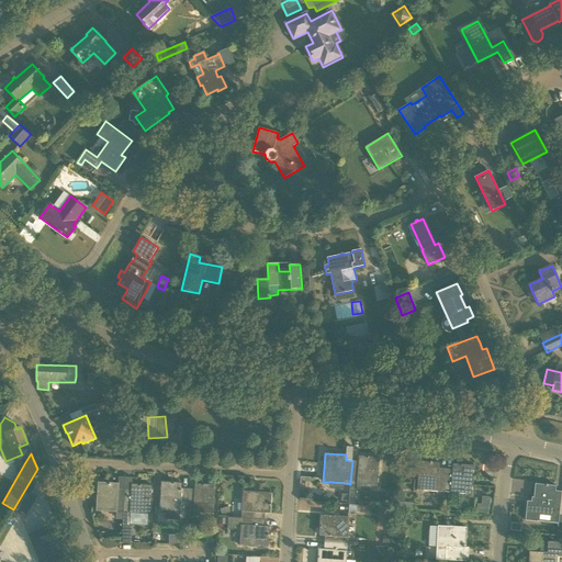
[(378,486),(380,458),(359,457),(359,461),(352,461),(350,484),(349,495),(348,502),(348,504),(356,505),(357,485),(371,486),(378,486)]
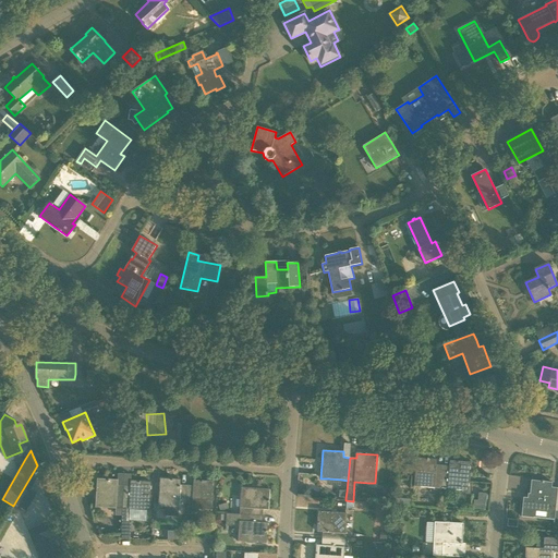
[(440,488),(443,465),(436,465),(437,460),(416,458),(414,486),(440,488)]
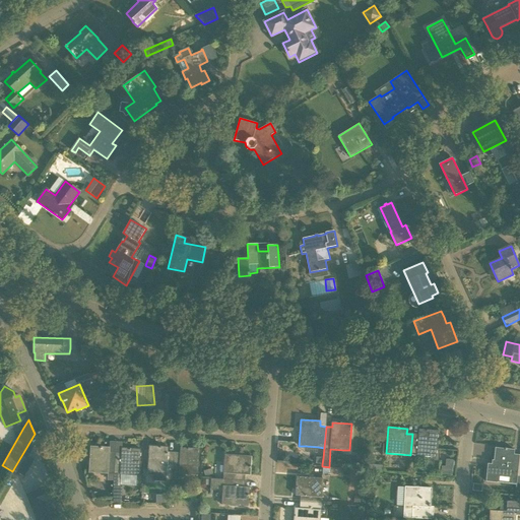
[(436,457),(438,431),(419,430),(418,435),(412,434),(410,455),(436,457)]
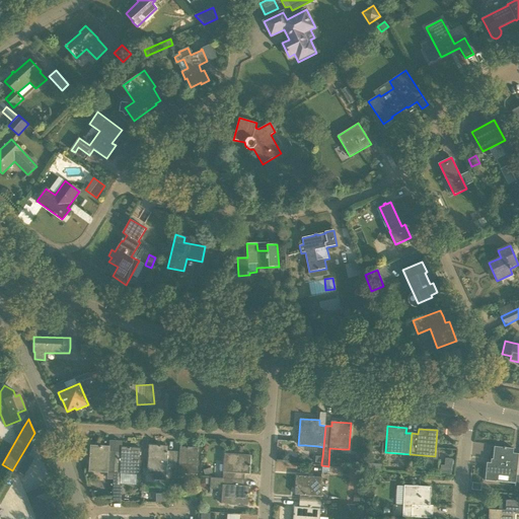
[(114,473),(116,452),(109,452),(109,447),(90,445),(89,471),(114,473)]
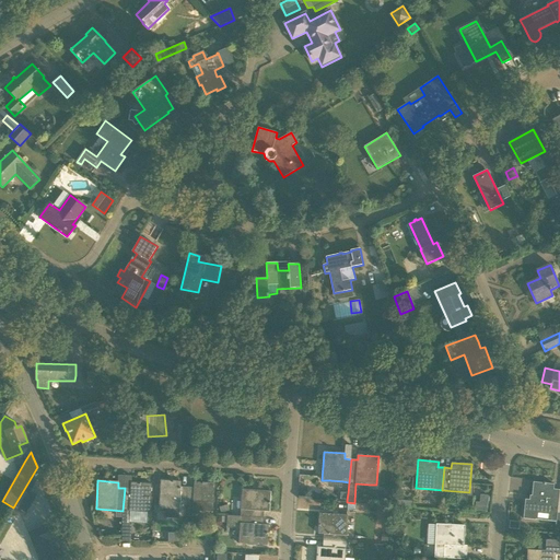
[(185,516),(187,487),(181,487),(182,481),(161,480),(159,509),(179,510),(179,516),(185,516)]
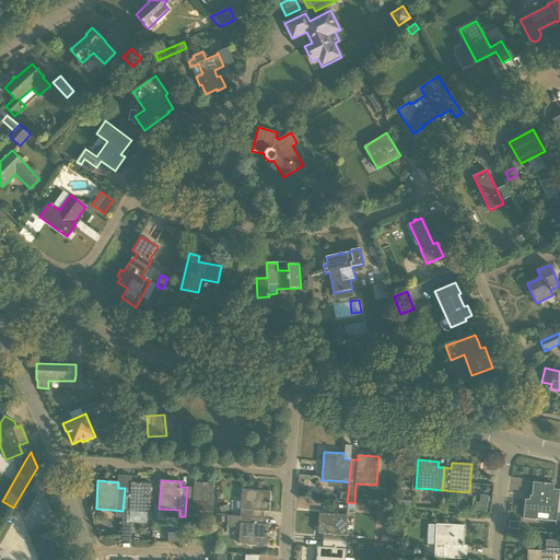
[(150,512),(152,483),(131,482),(131,488),(125,488),(123,511),(121,524),(129,524),(129,511),(150,512)]
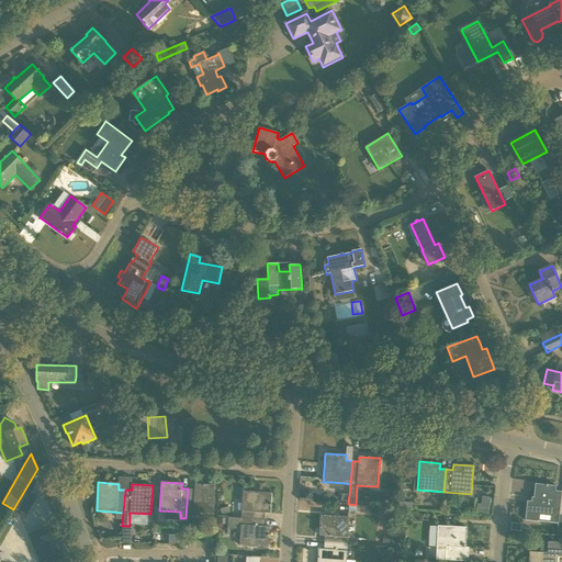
[(214,514),(215,485),(195,484),(194,490),(188,489),(186,518),(187,518),(187,512),(214,514)]
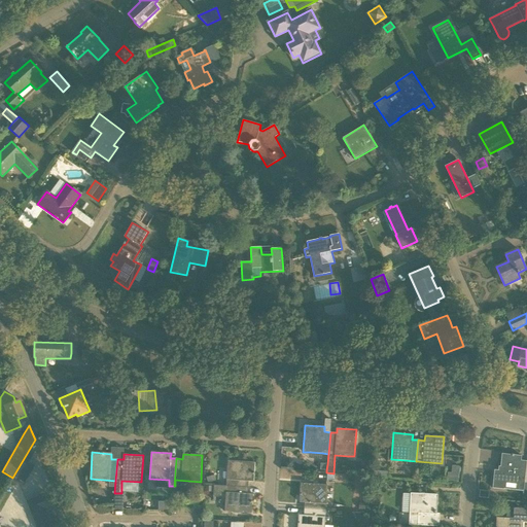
[(524,483),(526,461),(521,461),(521,456),(502,454),(499,481),(524,483)]
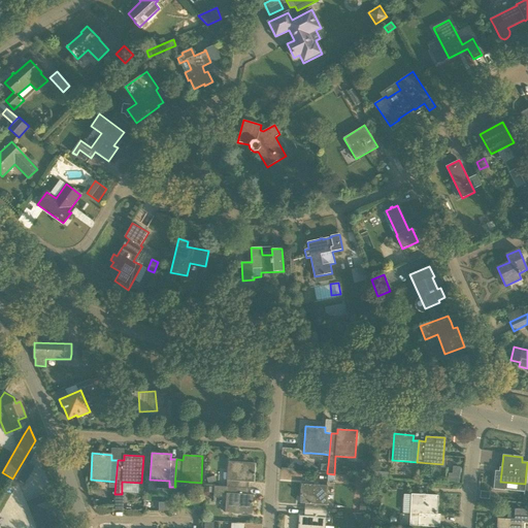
[(254,483),(256,463),(228,461),(227,487),(249,488),(249,483),(254,483)]
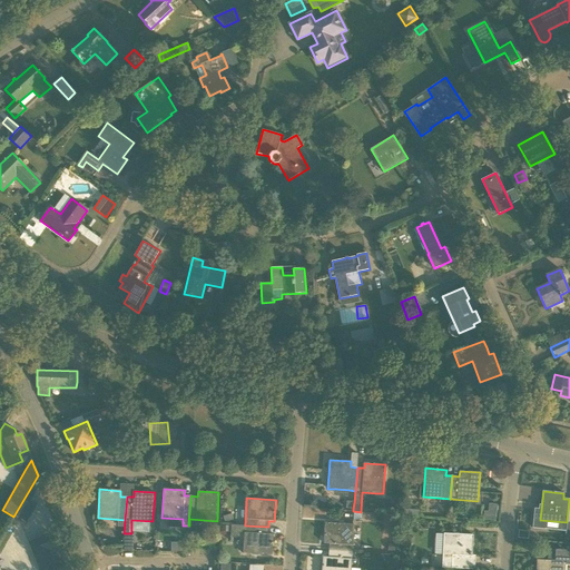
[(482,519),(494,520),(495,512),(488,511),(483,511),(482,519)]
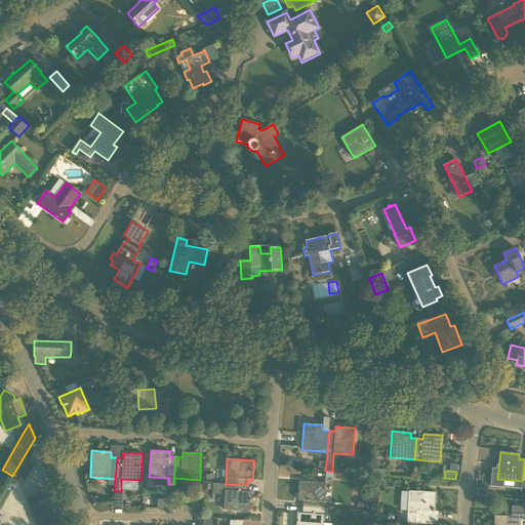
[(325,509),(326,483),(299,481),(298,500),(304,500),(303,507),(325,509)]
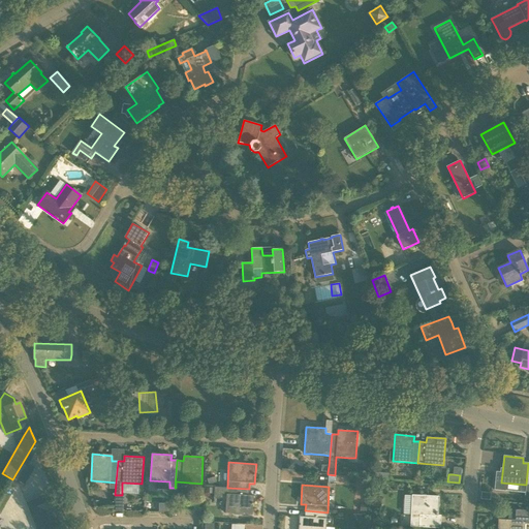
[(249,489),(227,488),(213,487),(212,494),(214,494),(214,498),(222,498),(222,494),(226,495),(225,514),(252,516),(253,496),(249,496),(249,489)]
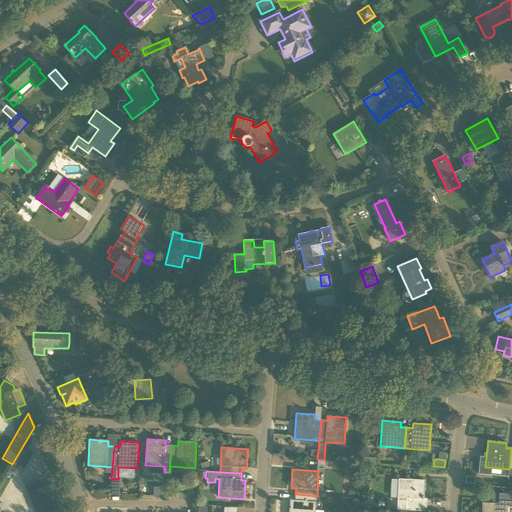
[(45,478),(26,485),(37,511),(48,511),(52,511),(45,493),(50,490),(45,478)]
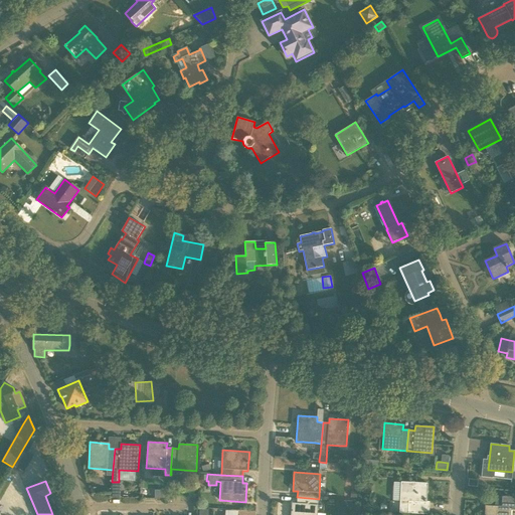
[(427,483),(401,482),(401,483),(394,482),(393,500),(400,501),(399,513),(428,514),(430,502),(426,502),(427,483)]
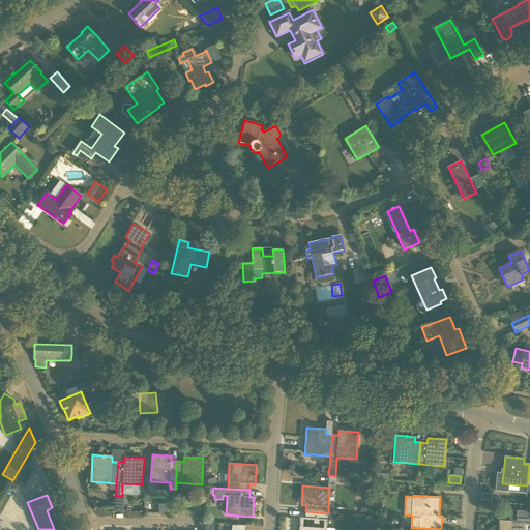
[(529,518),(528,516),(527,514),(526,512),(524,511),(523,511),(521,510),(518,511),(514,511),(513,512),(511,514),(509,517),(509,519),(509,520),(509,521),(499,521),(498,529),(525,529),(526,524),(529,525),(529,518)]
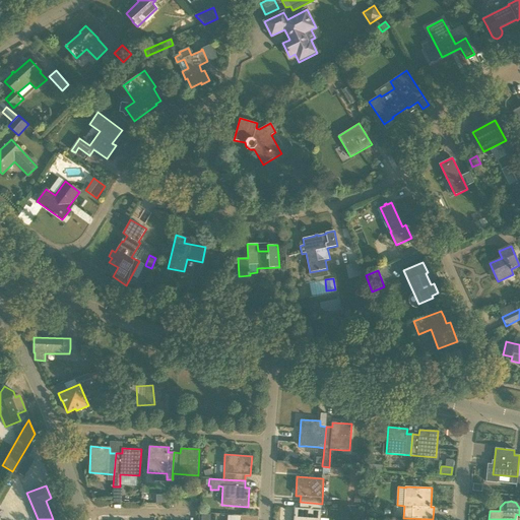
[(320,519),(322,504),(300,502),(300,508),(295,508),(294,519),(320,519)]
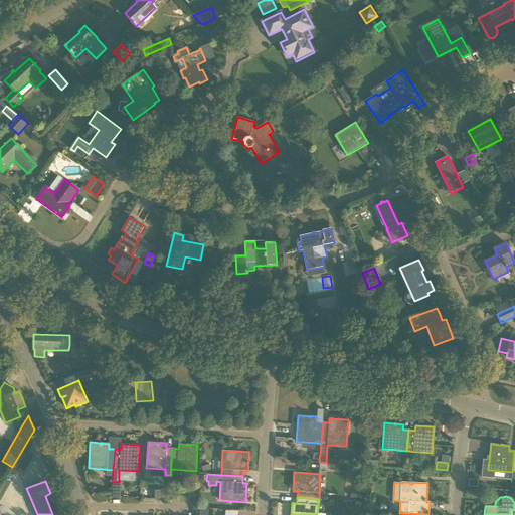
[(12,505),(6,507),(8,514),(23,514),(20,506),(14,509),(12,505)]
